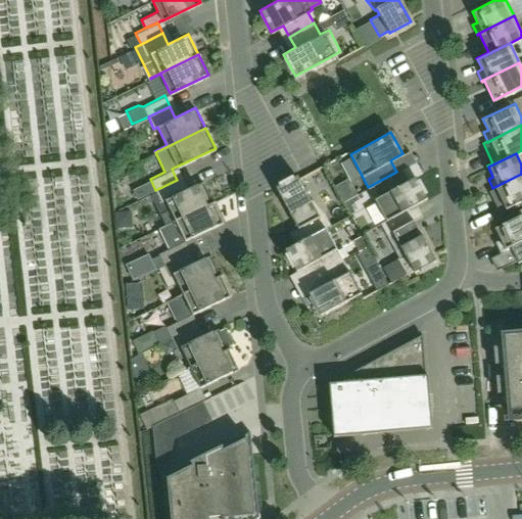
[(380,222),(380,223),(398,213),(426,197),(415,176),(402,183),(396,172),(372,185),(378,196),(374,198),(385,219),(380,222)]
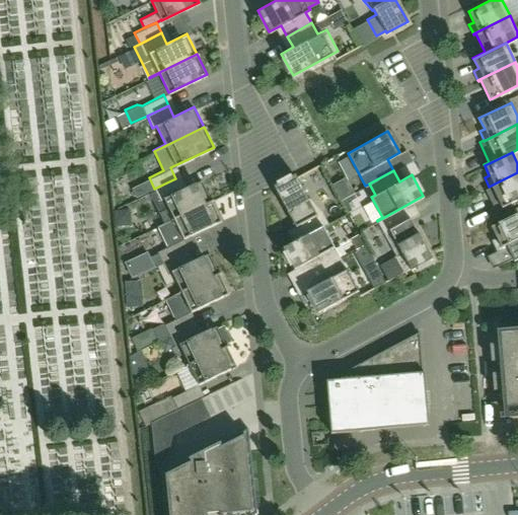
[(517,172),(489,187),(499,208),(517,198),(517,172)]
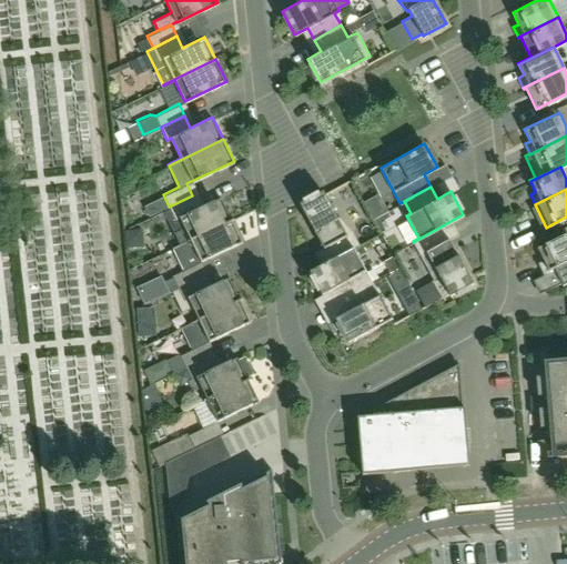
[(333,241),(340,253),(358,243),(352,231),(338,215),(336,215),(323,190),(299,202),(323,247),(333,241)]
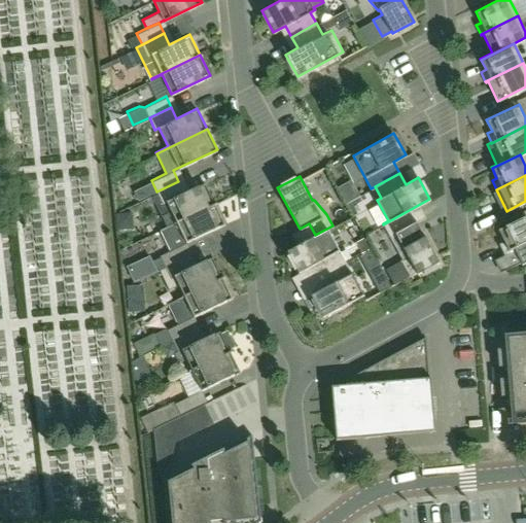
[(156,192),(158,193),(151,196),(166,225),(163,228),(214,203),(205,182),(184,192),(178,181),(156,192)]
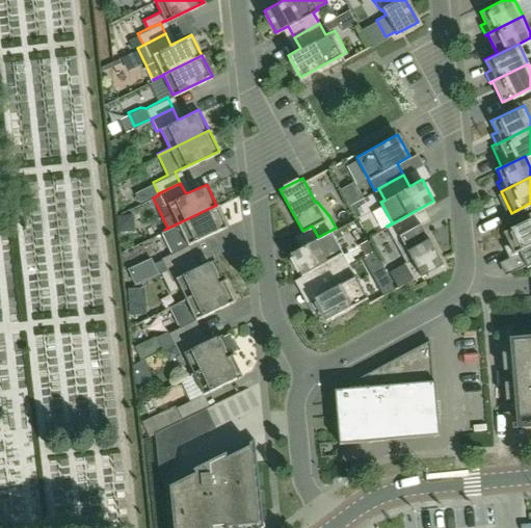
[(168,241),(173,251),(160,257),(161,258),(153,262),(158,272),(159,271),(188,257),(183,246),(227,226),(216,205),(164,230),(169,241),(168,241)]
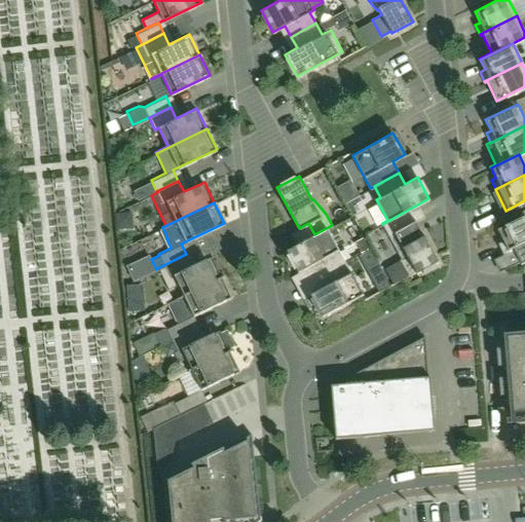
[(401,214),(382,224),(388,234),(401,258),(400,259),(408,274),(415,270),(416,272),(438,261),(415,220),(413,221),(408,210),(401,214)]
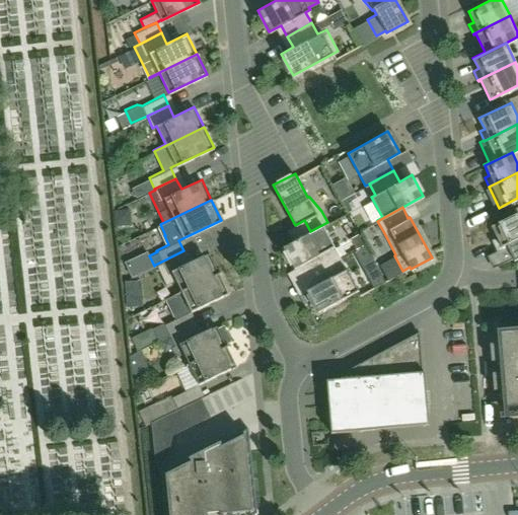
[(517,211),(490,225),(496,236),(491,238),(497,250),(492,252),(497,264),(513,256),(514,259),(517,255),(517,211)]
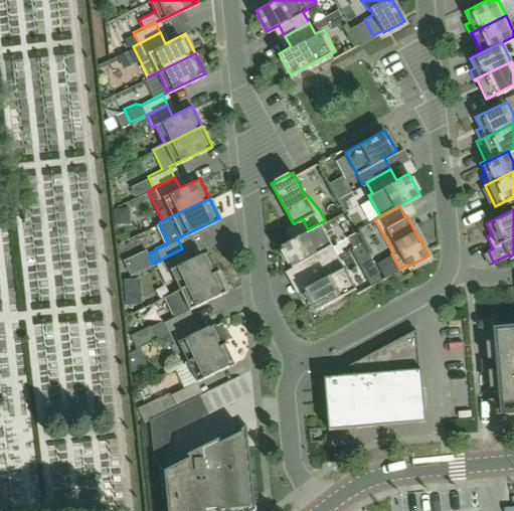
[(333,258),(327,246),(331,244),(320,223),(326,220),(325,220),(308,229),(280,244),(297,277),(309,271),(333,258)]
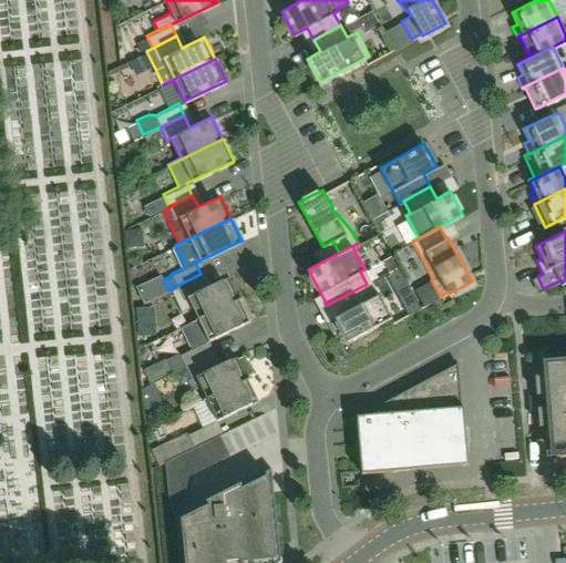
[(238,297),(228,275),(206,286),(201,274),(170,289),(181,311),(192,306),(197,317),(238,297)]
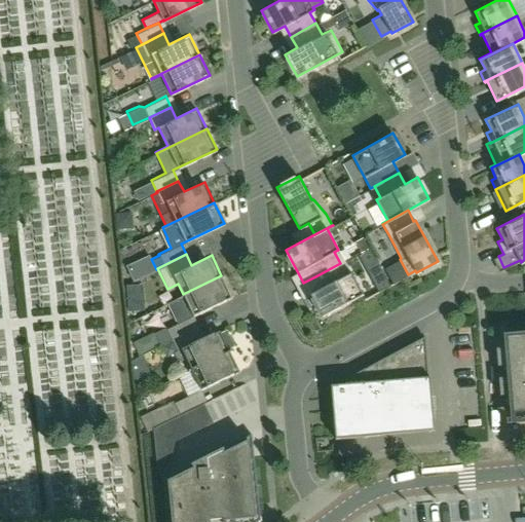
[(346,274),(340,263),(315,276),(322,288),(309,294),(322,315),(363,293),(351,271),(346,274)]
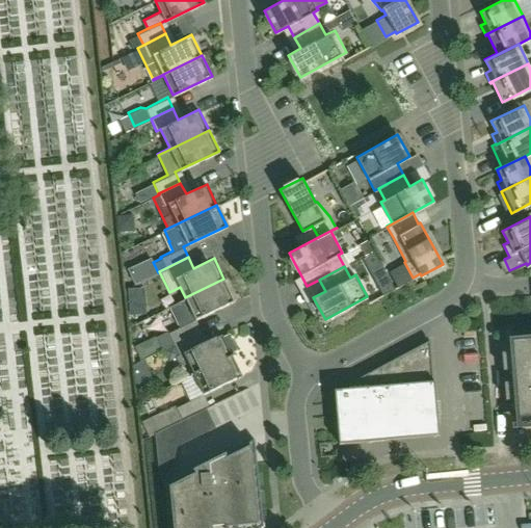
[(190,321),(195,318),(234,299),(223,279),(185,297),(168,306),(179,326),(157,337),(162,348),(195,332),(190,321)]
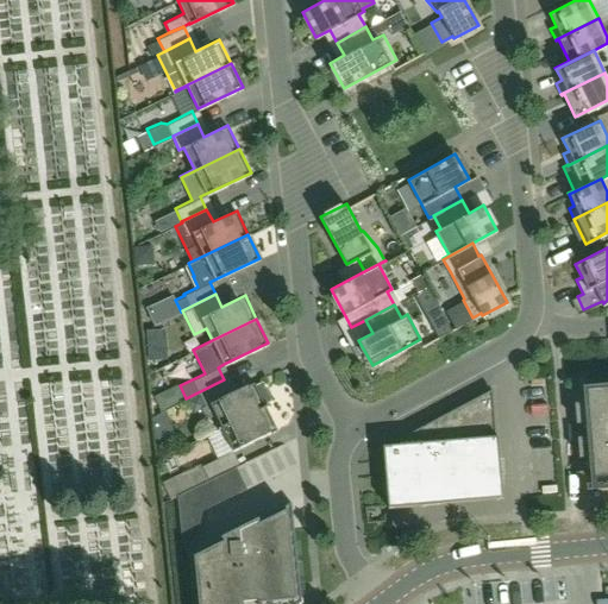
[(230,392),(224,379),(186,398),(192,410),(201,406),(206,416),(214,413),(221,426),(265,404),(264,401),(270,398),(262,381),(255,383),(254,381),(230,392)]
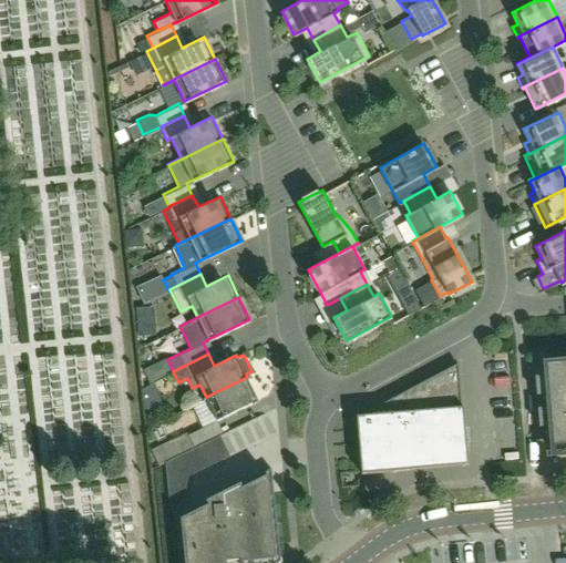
[(565,454),(565,356),(542,358),(549,443),(556,442),(557,456),(565,454)]
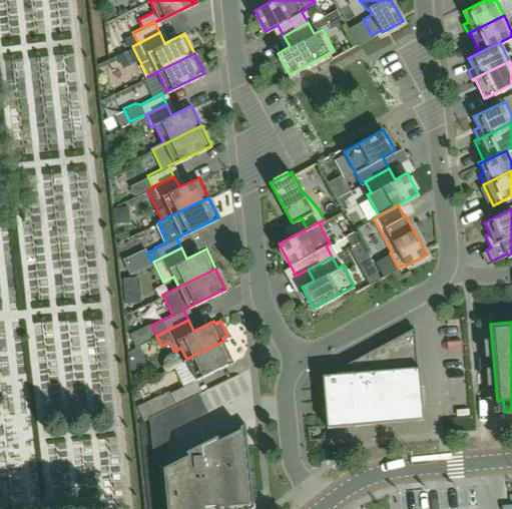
[(419,327),(329,375),(333,425),(332,425),(332,427),(428,419),(423,367),(422,367),(419,327)]
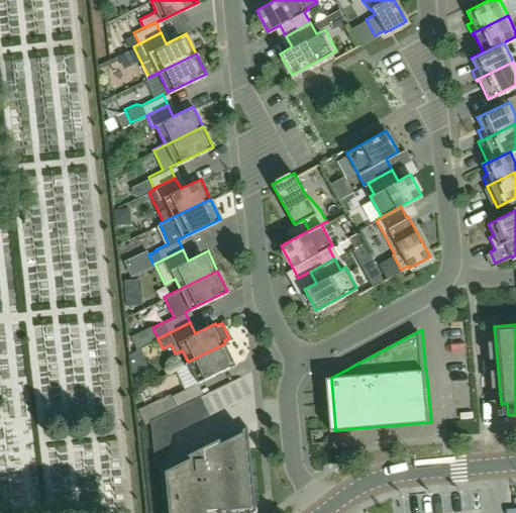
[(234,364),(225,343),(188,362),(175,368),(184,388),(171,394),(158,400),(164,411),(198,395),(192,384),(234,364)]
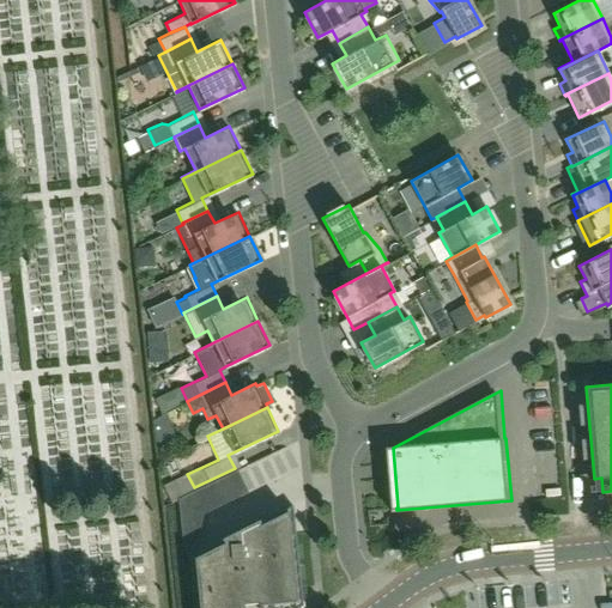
[(198,500),(193,490),(179,497),(185,543),(197,542),(193,503),(198,500)]
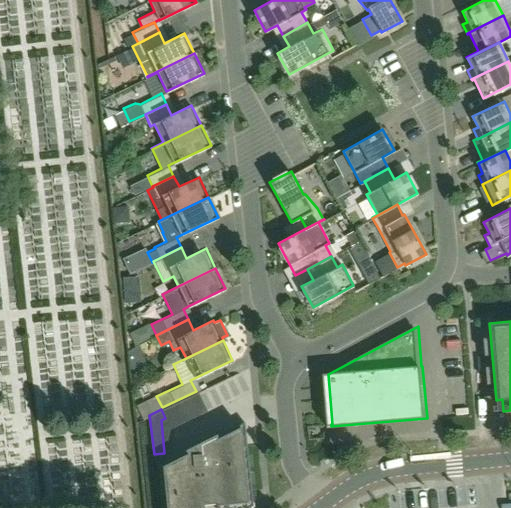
[(163,507),(248,507),(253,504),(245,421),(159,463),(163,507)]
